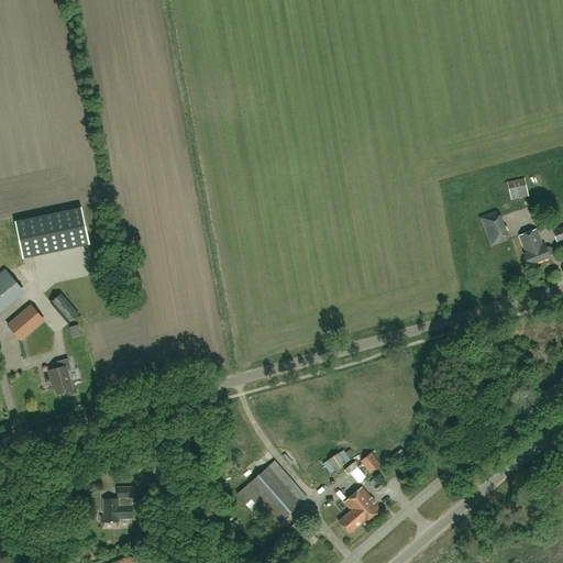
[(525,178),(507,181),(509,194),(527,190),(525,178)]
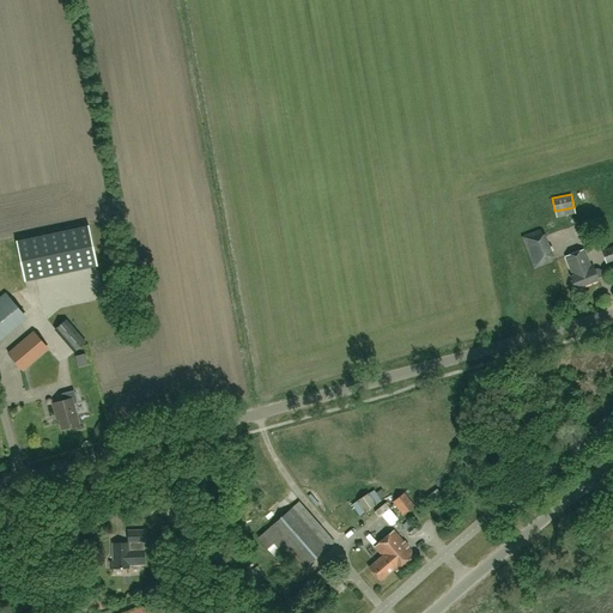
[(0,286),(95,266),(86,226),(0,244),(0,286)]
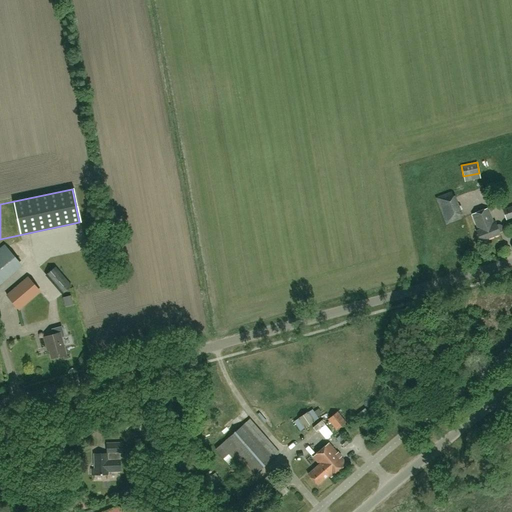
[(462,213),(454,191),(435,198),(446,225),(462,219),(460,214),(462,213)]
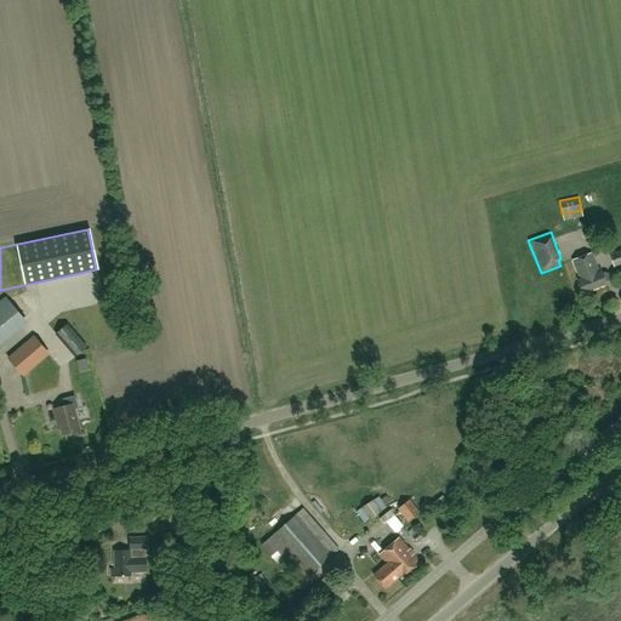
[(620,250),(609,255),(614,267),(620,263),(620,250)]
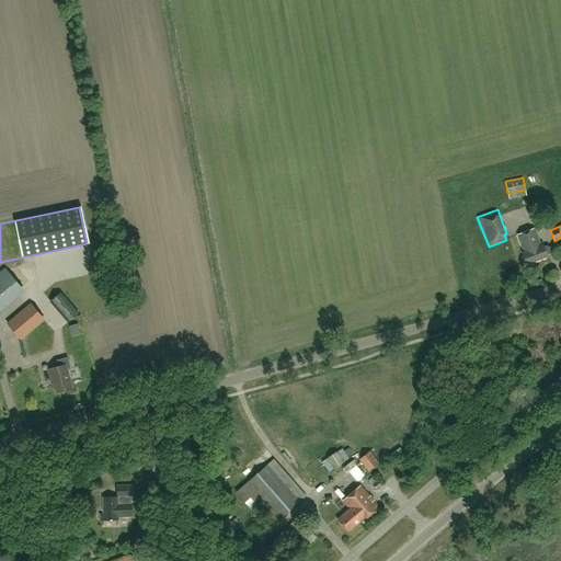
[(548,256),(547,254),(549,253),(551,251),(549,248),(547,247),(545,248),(542,242),(540,243),(535,228),(517,235),(524,252),(522,253),(526,265),(548,256)]
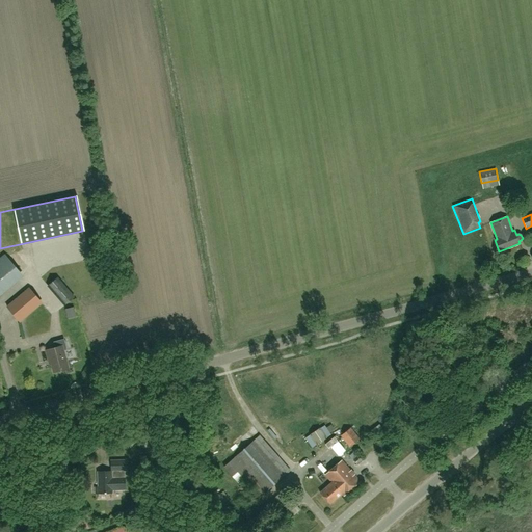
[(0,266),(0,296),(3,299),(27,276),(8,258),(0,266)]
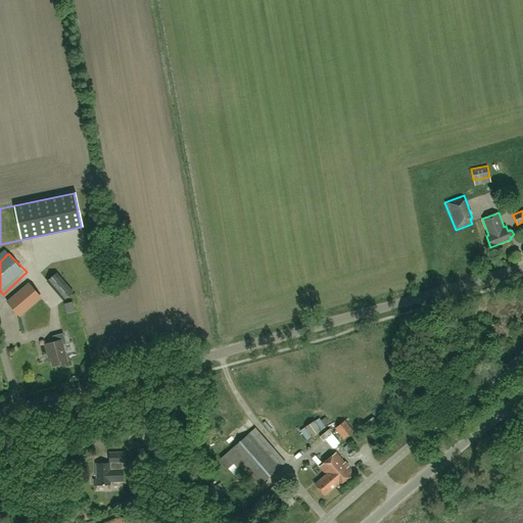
[(74,291),(57,272),(46,282),(63,301),(74,291)]
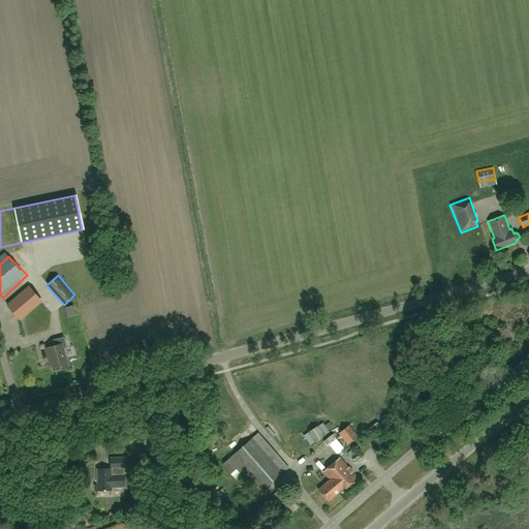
[(29,287),(14,300),(25,312),(40,300),(29,287)]
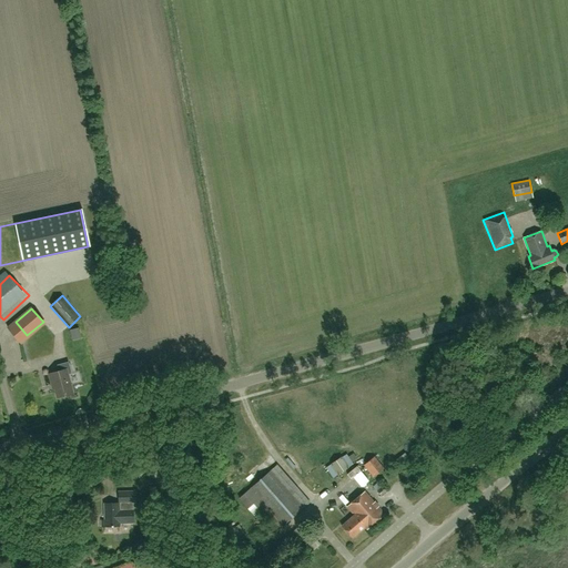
[(73,394),(68,374),(71,373),(69,362),(57,365),(59,371),(49,374),(52,385),(53,385),(57,398),(73,394)]
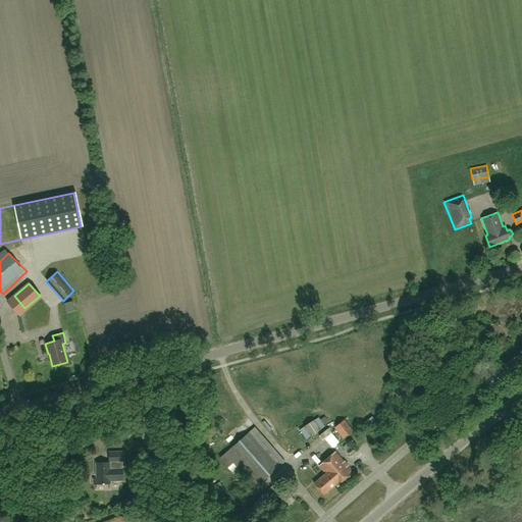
[(299,430),(307,439),(325,426),(318,417),(314,420),(313,420),(299,430)]
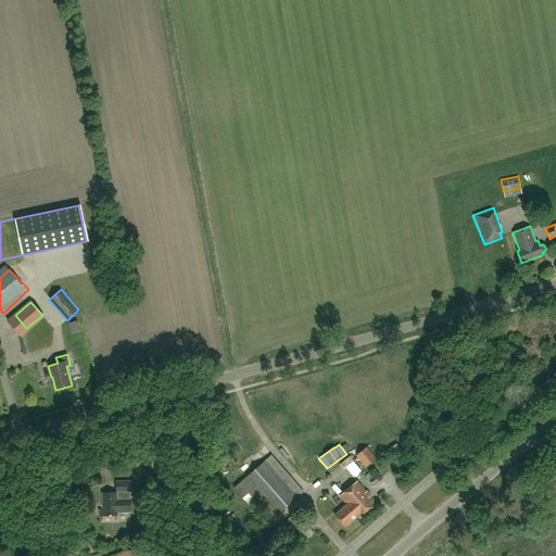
[(356,455),(362,464),(365,467),(369,464),(376,458),(367,446),(356,455)]
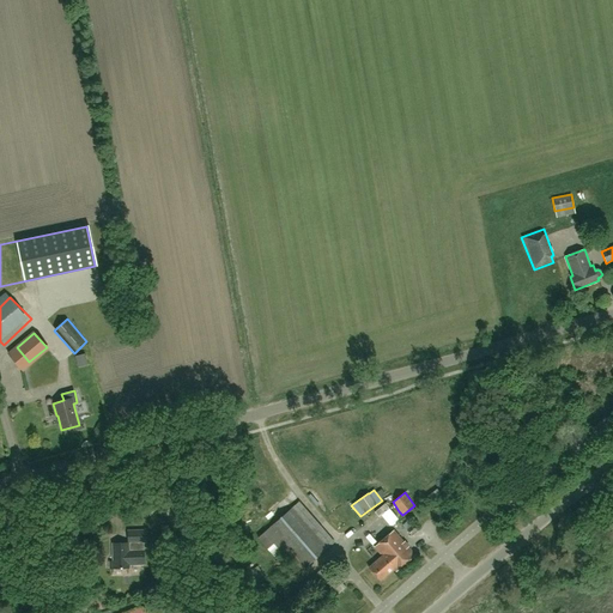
[(156,521),(167,521),(168,504),(157,503),(156,521)]
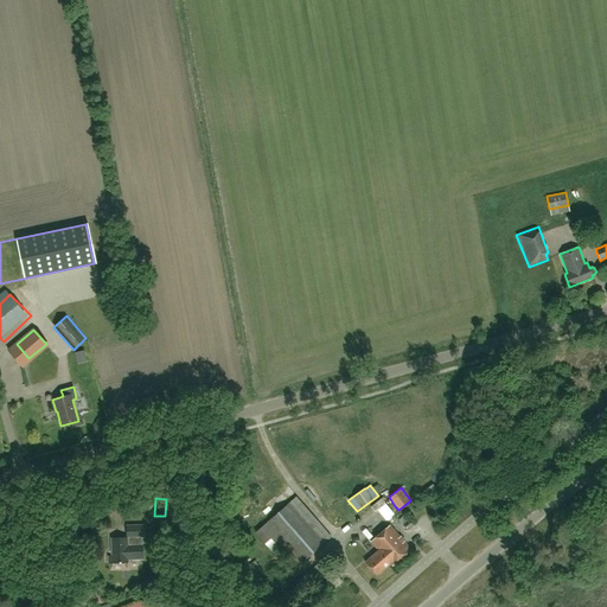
[(288,504),(268,522),(302,561),(324,543),(288,504)]
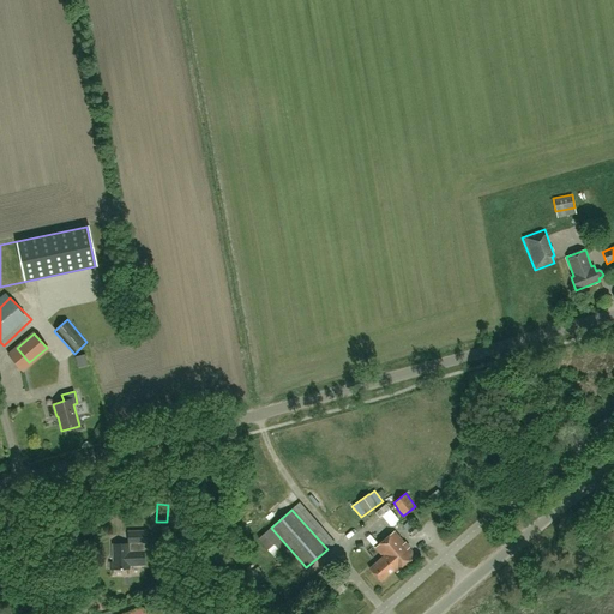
[(369,522),(374,528),(384,521),(379,515),(369,522)]
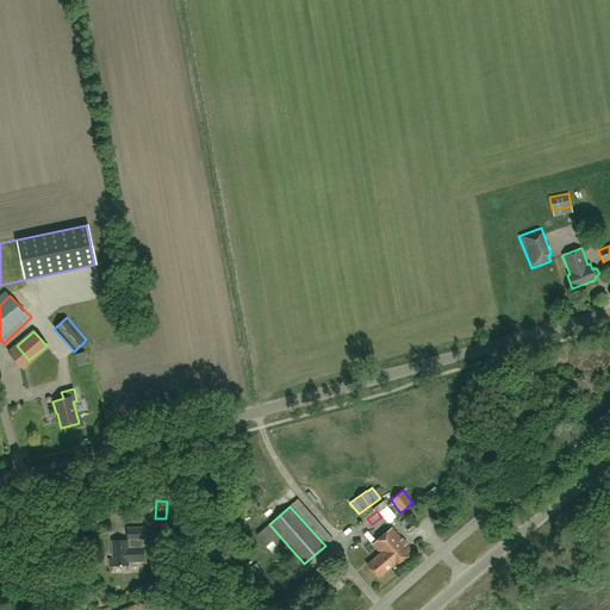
[(128,540),(112,541),(113,559),(109,559),(110,566),(129,566),(129,561),(144,561),(143,547),(143,540),(145,540),(145,528),(128,529),(128,540)]
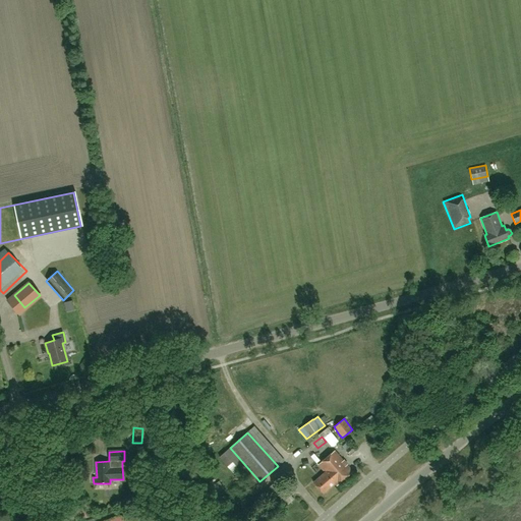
[(329,477),(335,484),(336,485),(352,471),(335,451),(324,460),(335,472),(329,477)]
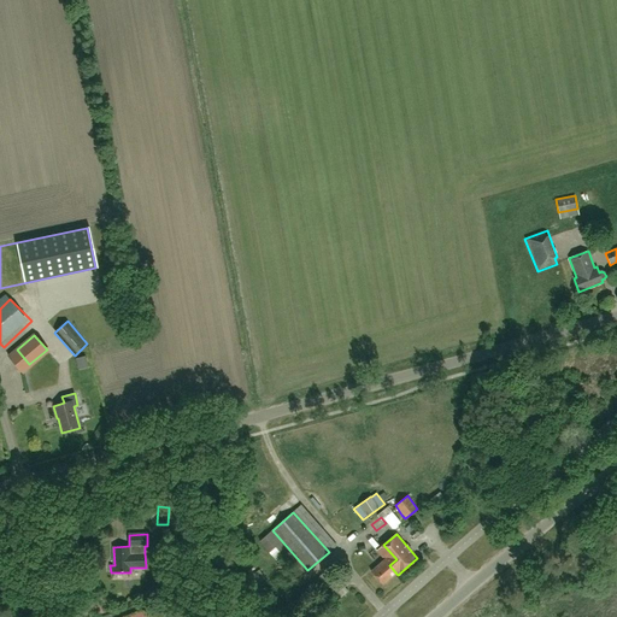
[(397,559),(383,545),(376,551),(385,559),(371,571),(383,586),(397,574),(389,565),(397,559)]
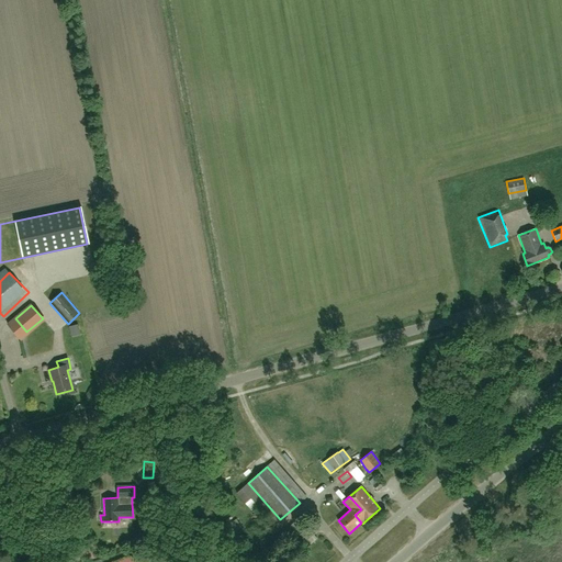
[(290,526),(295,531),(304,523),(300,517),(290,526)]
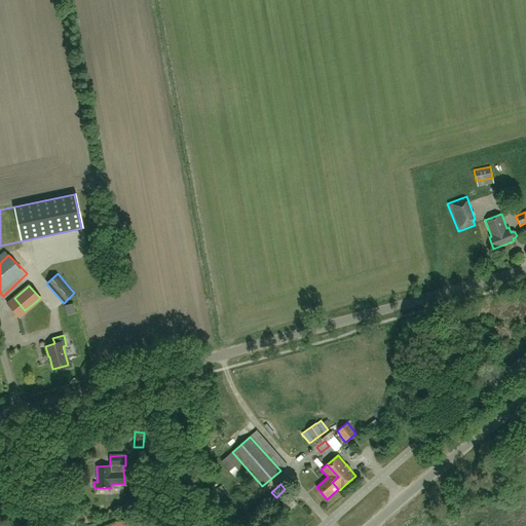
[(217,499),(226,493),(221,486),(212,491),(217,499)]
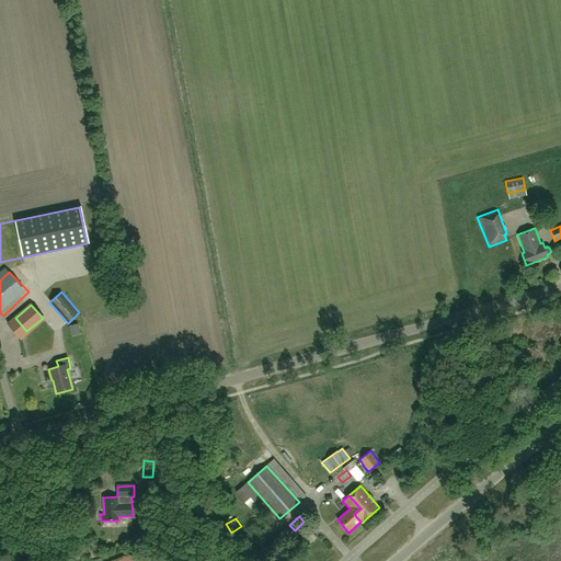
[(305,548),(308,546),(317,538),(309,528),(297,539),(305,548)]
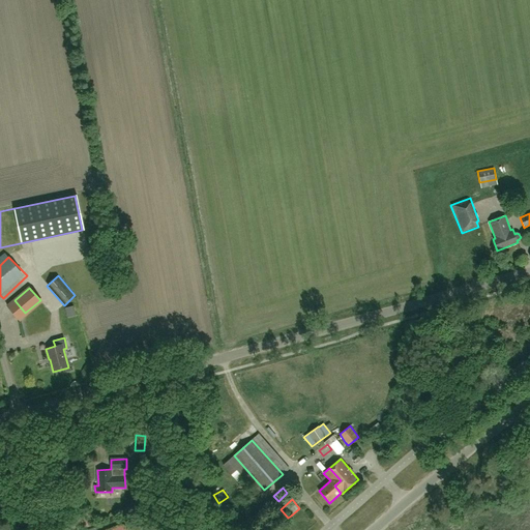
All buildings are outlined.
